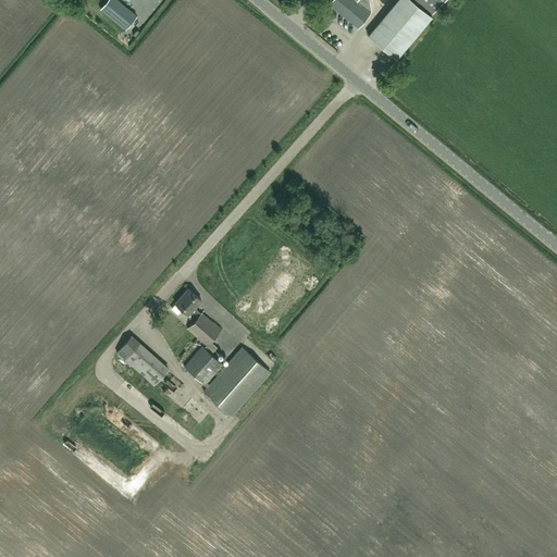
[(116,0),(107,0),(100,9),(126,29),(137,15),(116,0)]
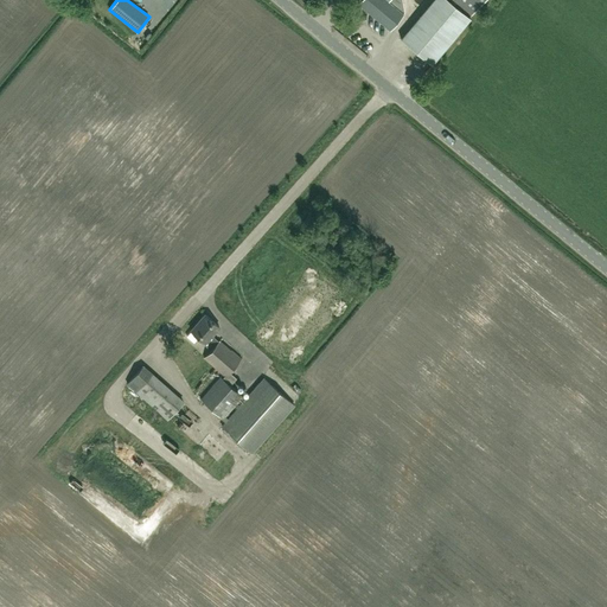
[(389,1),(389,0),(360,0),(358,4),(389,29),(402,13),(389,1)]
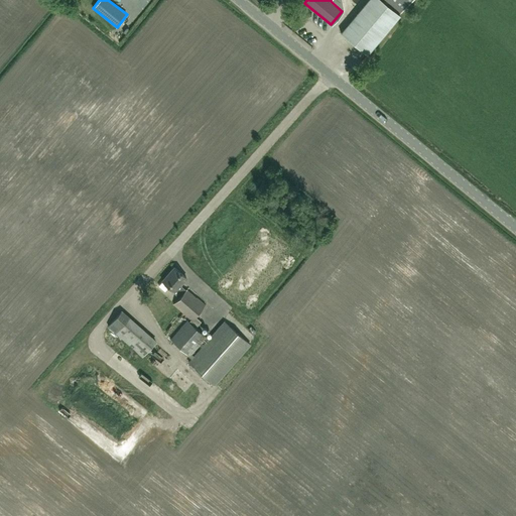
[(399,15),(381,0),(367,0),(341,32),(366,54),(399,15)]
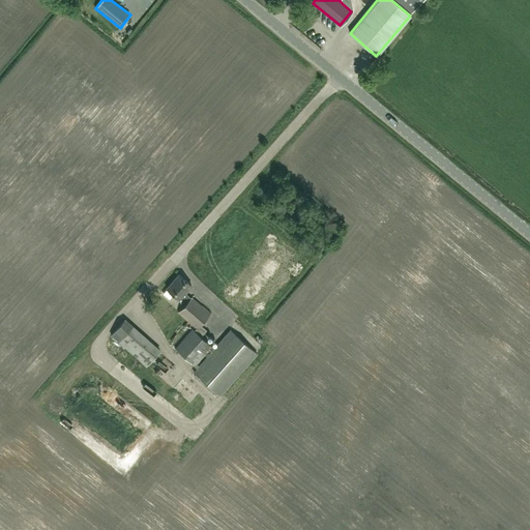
[(398,0),(411,11),(420,0),(398,0)]
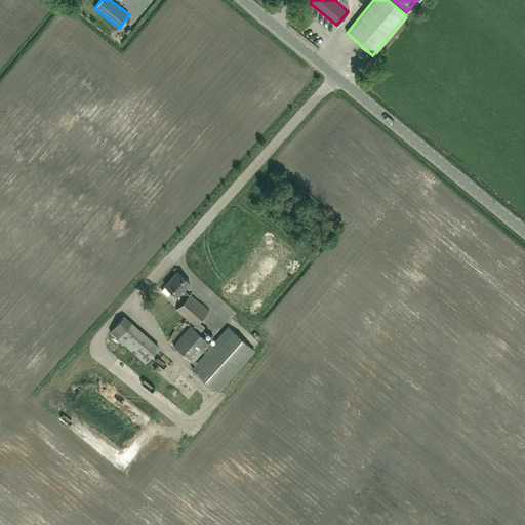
[(217,392),(253,350),(229,327),(212,346),(199,333),(204,327),(198,322),(208,310),(200,303),(199,303),(190,294),(189,296),(183,290),(189,283),(176,272),(164,286),(176,296),(175,297),(182,304),(176,311),(194,326),(192,328),(190,326),(172,346),(192,362),(191,363),(195,366),(192,369),(217,392)]
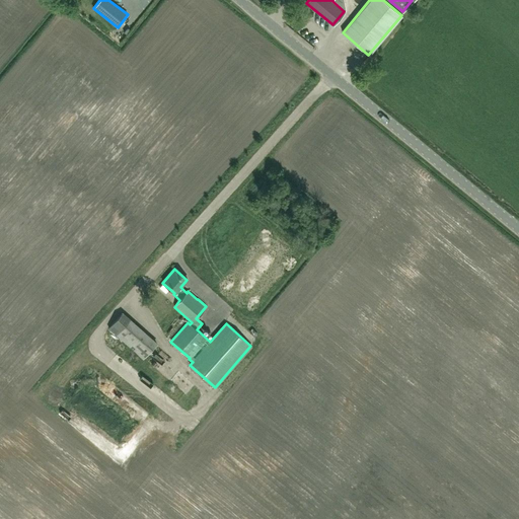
[(142,359),(156,344),(122,313),(107,328),(142,359)]
